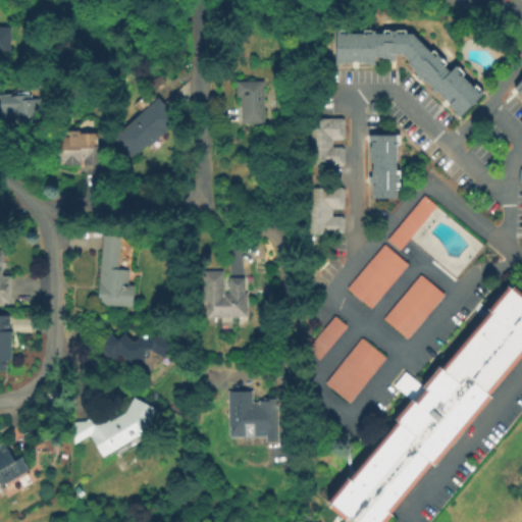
[(0,27),(10,28),(10,52),(0,51),(0,27)]
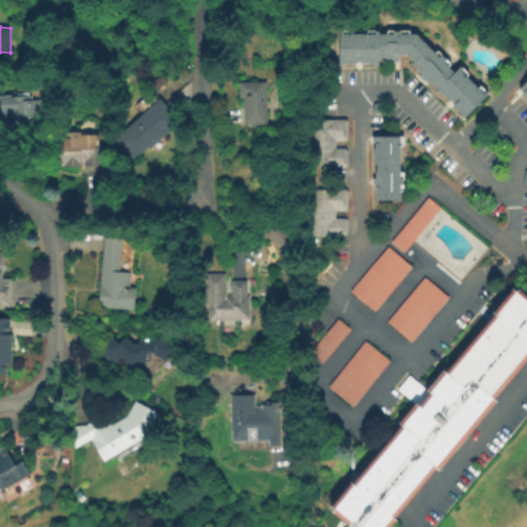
[(467,117),(464,114),(465,113),(458,104),(454,100),(453,101),(445,92),(444,94),(440,90),(442,89),(435,82),(434,83),(429,79),(427,80),(423,76),(426,73),(422,69),(423,69),(417,63),(418,61),(411,54),(402,54),(402,61),(397,61),(397,58),(390,58),(390,57),(384,56),(383,65),(378,65),(378,62),(365,63),(365,62),(359,62),(359,63),(347,63),(347,64),(343,64),(344,29),(354,29),(354,32),(371,32),(371,29),(384,29),(384,32),(390,32),(390,29),(414,29),(413,32),(421,32),(440,51),(442,48),(455,62),(453,65),(459,71),(465,65),(473,72),(471,74),(483,86),(485,84),(493,93),(467,117)]
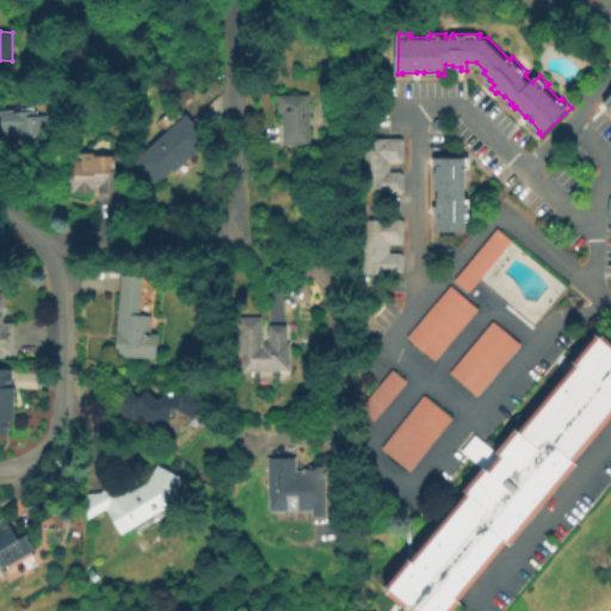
[(610,88),(597,105),(610,116),(610,88)]
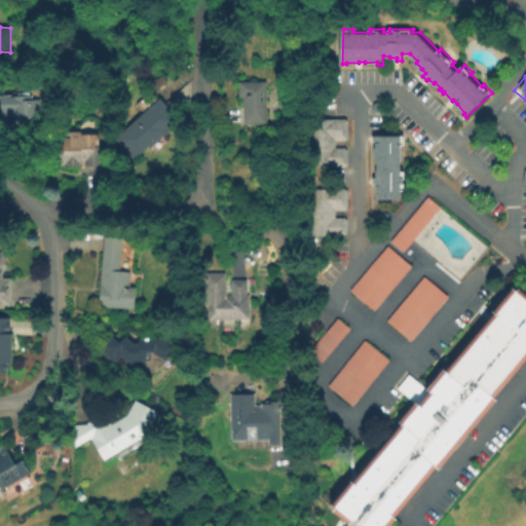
[(266,81),(266,123),(243,124),(242,97),(238,97),(238,82),(266,81)]
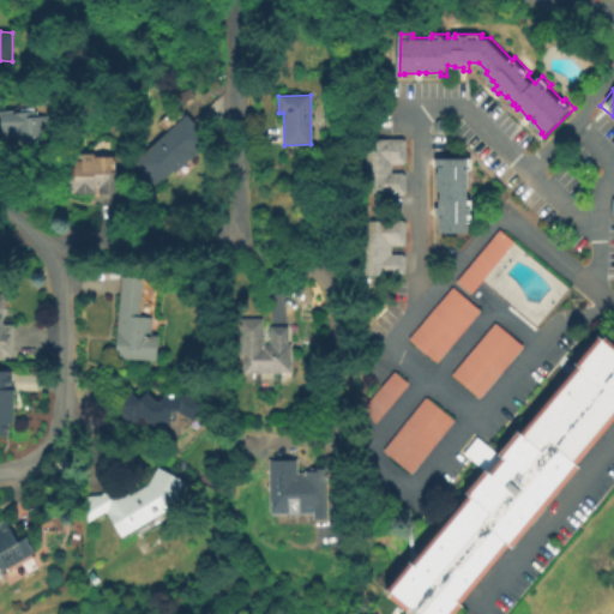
[(133,162),(168,131),(160,121),(175,107),(184,116),(186,114),(208,138),(194,150),(196,152),(174,173),(173,170),(155,186),(133,162)]
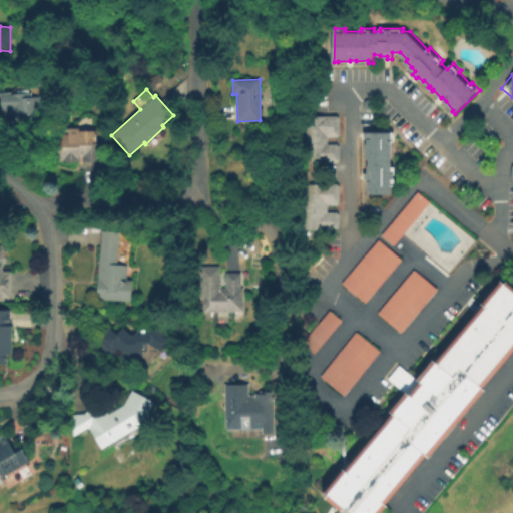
[(0,90),(29,90),(29,95),(42,95),(42,117),(15,117),(15,107),(0,107),(0,90)]
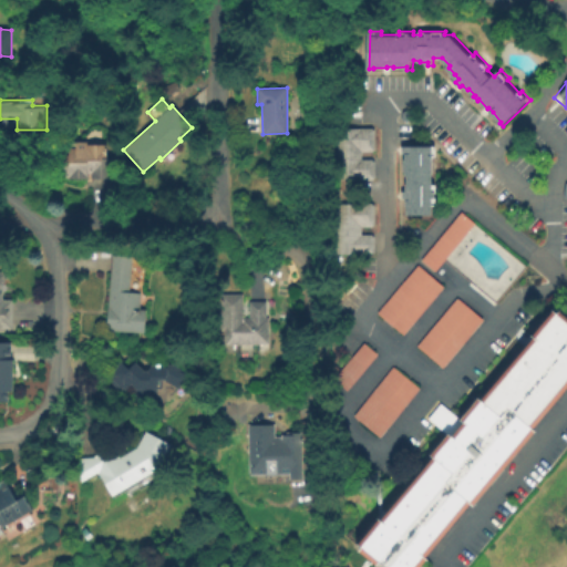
[(413,121),(403,119),(404,110),(414,111),(413,121)]
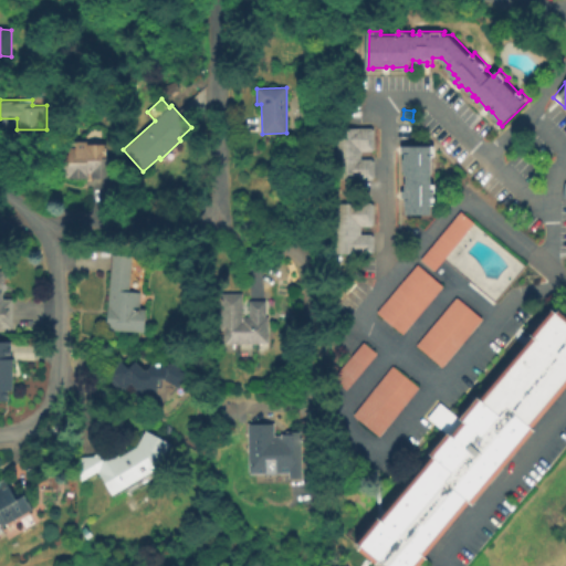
[(375,179),(337,179),(337,127),(375,127),(375,128),(377,128),(376,149),(375,149),(375,150),(363,150),(363,159),(375,159),(375,160),(376,160),(376,178),(375,178),(375,179)]
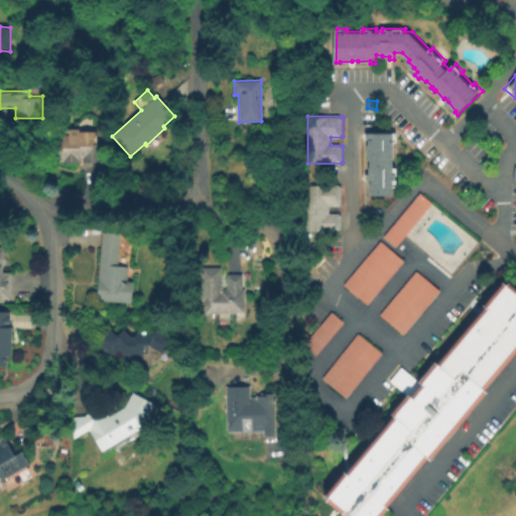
[(472,139),(467,135),(474,128),(480,133),(472,139)]
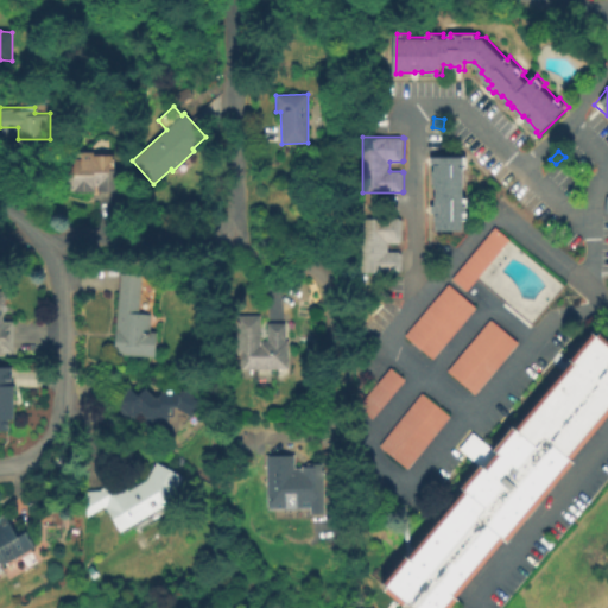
[(119,190),(97,191),(97,185),(93,185),(93,191),(73,191),(73,190),(65,190),(65,154),(81,154),(80,152),(93,152),(93,156),(113,156),(113,166),(108,166),(108,170),(118,170),(119,190)]
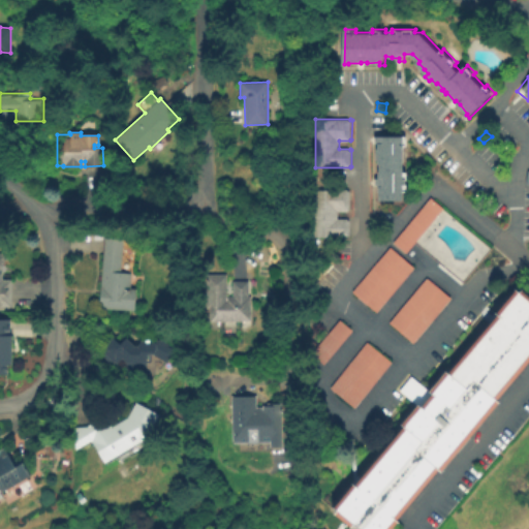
[(380,199),(380,191),(379,191),(379,184),(377,184),(377,179),(380,179),(380,172),(381,172),(381,163),(379,162),(379,159),(377,159),(377,149),(379,149),(379,143),(377,143),(376,135),(409,135),(408,145),(406,145),(406,172),(408,172),(408,191),(405,191),(405,199),(380,199)]
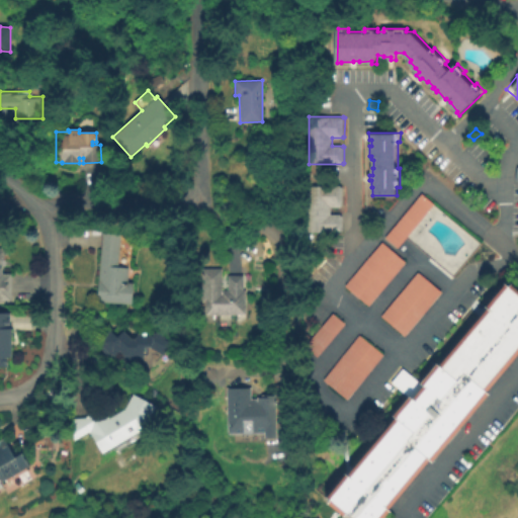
[(342,233),(308,233),(308,185),(342,185),(342,187),(344,187),(344,205),(342,205),(342,206),(332,206),(332,213),(342,213),(342,216),(344,216),(344,232),(342,232),(342,233)]
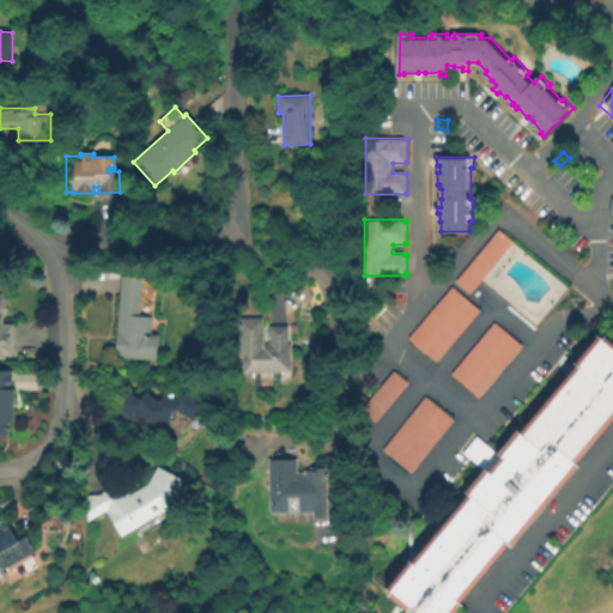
[(457,280),(501,228),(516,241),(473,293),(457,280)]
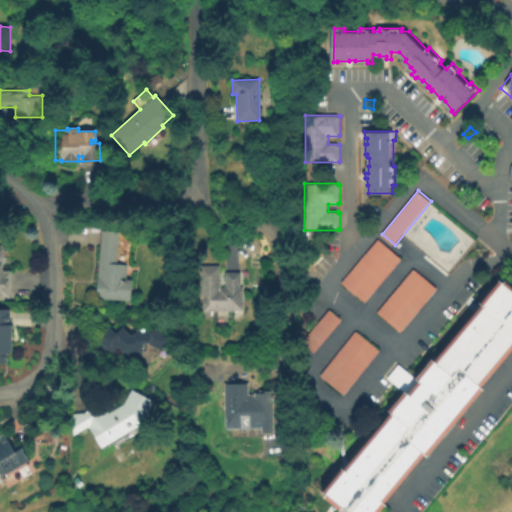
[(129,300),(96,297),(101,230),(121,232),(130,241),(129,255),(126,251),(125,265),(127,265),(126,279),(131,280),(129,300)]
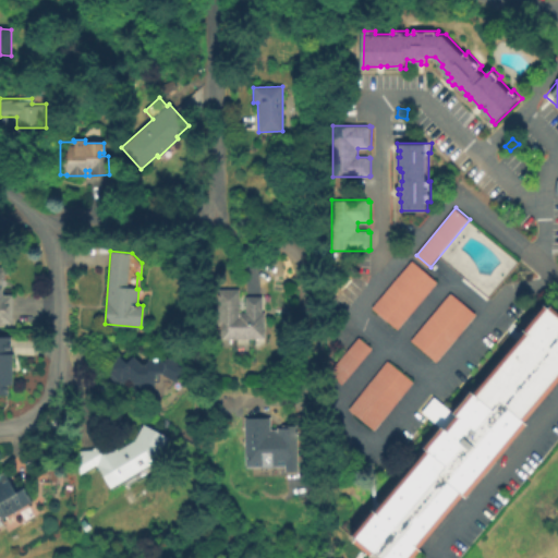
[(439,281),(399,329),(373,307),(413,259),(439,281)]
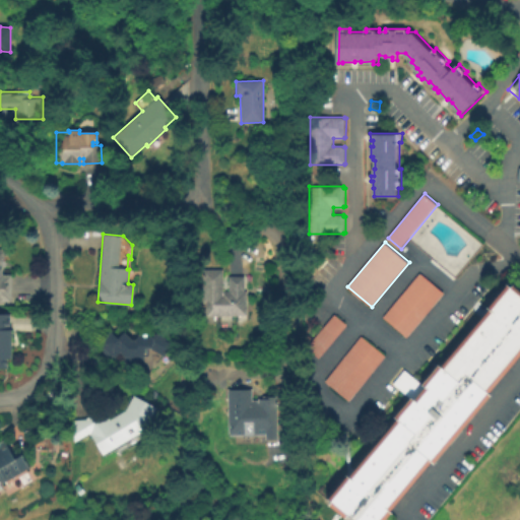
[(0,302),(0,243),(2,244),(2,250),(3,251),(3,258),(1,259),(1,274),(10,274),(10,302),(0,302)]
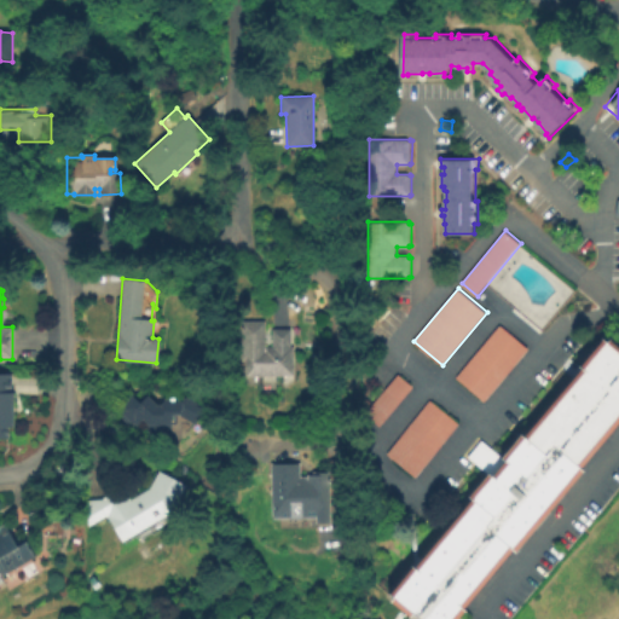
[(293,375),(246,375),(246,360),(242,360),(242,320),(265,320),(265,347),(272,347),(272,329),(290,329),(289,347),(293,347),(293,375)]
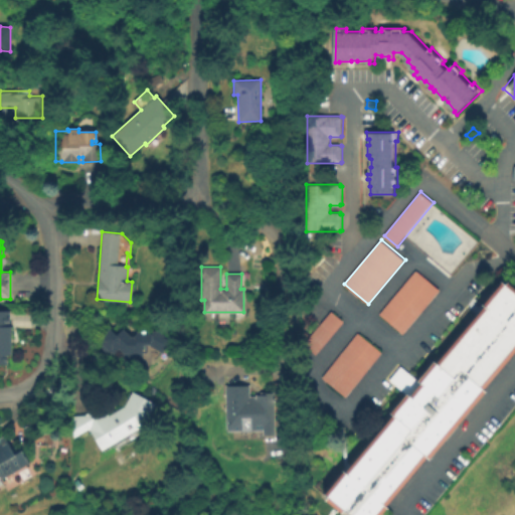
[(404,334),(380,314),(417,271),(442,291),(404,334)]
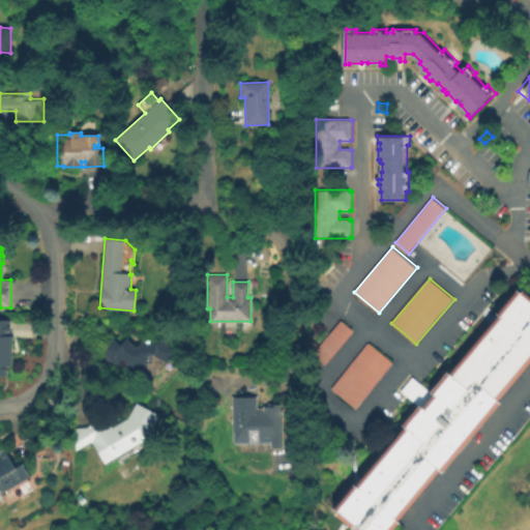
[(401,529),(357,529),(337,511),(359,486),(360,487),(410,428),(407,425),(424,405),(427,407),(437,394),(436,392),(452,373),(454,374),(504,316),(502,314),(526,286),(529,289),(529,370),(505,400),(508,403),(449,474),(446,471),(405,521),(407,523),(401,529)]
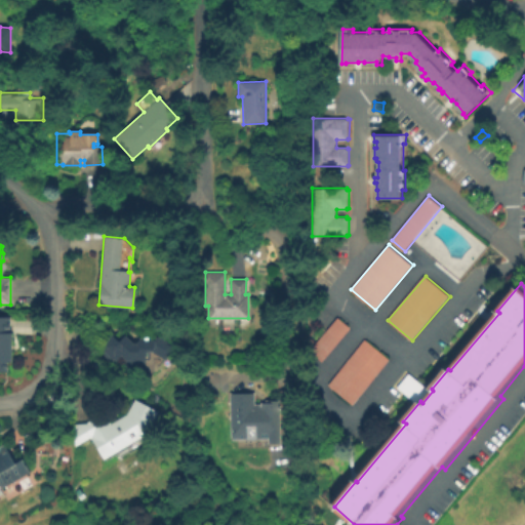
[(323,362),(310,351),(338,317),(352,328),(323,362)]
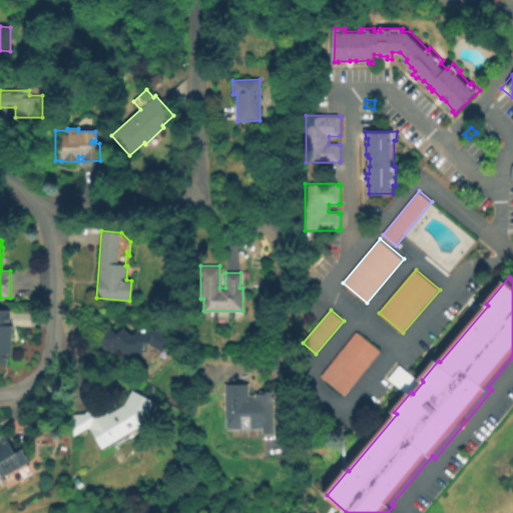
[(7,363),(0,363),(0,311),(9,311),(9,326),(11,326),(11,354),(6,354),(7,363)]
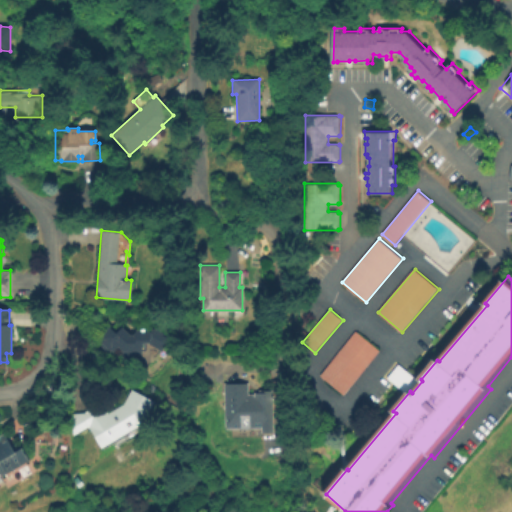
[(141,363),(121,363),(121,361),(118,361),(118,347),(110,355),(96,340),(109,327),(115,333),(121,327),(129,334),(133,334),(135,332),(135,329),(155,329),(169,337),(161,351),(148,343),(148,358),(144,358),(144,363),(141,363)]
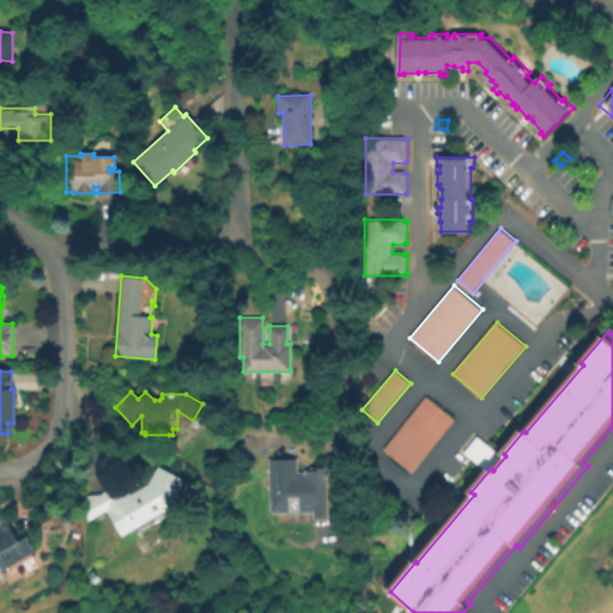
[(383,450),(426,396),(456,420),(413,474),(383,450)]
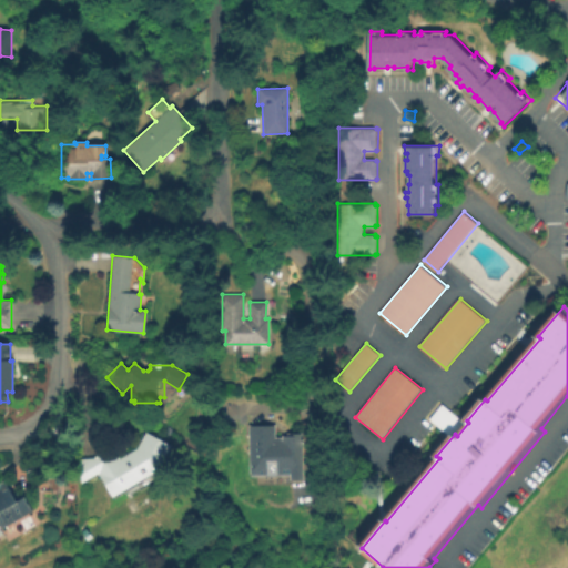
[(249,426),(274,425),(274,437),(287,436),(287,433),(302,433),(303,479),(266,480),(266,475),(250,475),(249,426)]
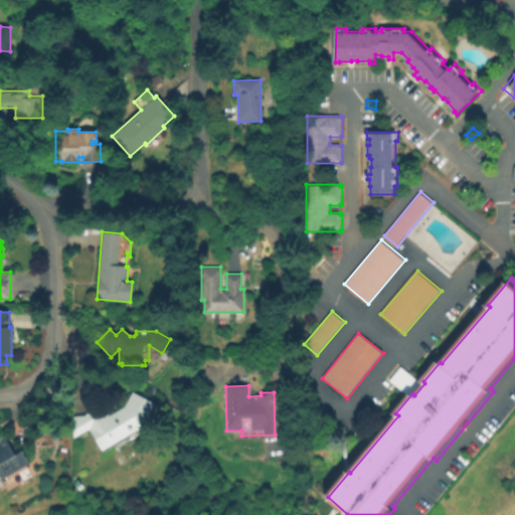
[(73,437),(72,415),(84,414),(101,404),(108,416),(124,406),(132,392),(154,404),(147,417),(150,431),(127,445),(122,437),(101,450),(88,427),(73,437)]
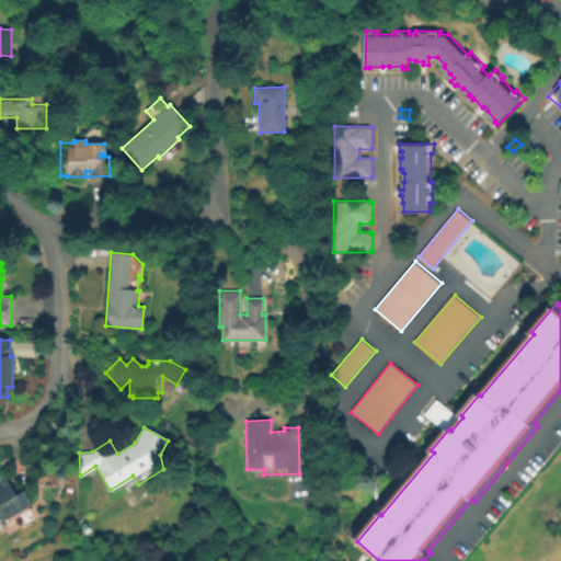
[(1,522),(0,519),(0,476),(3,474),(15,495),(24,491),(32,504),(1,522)]
